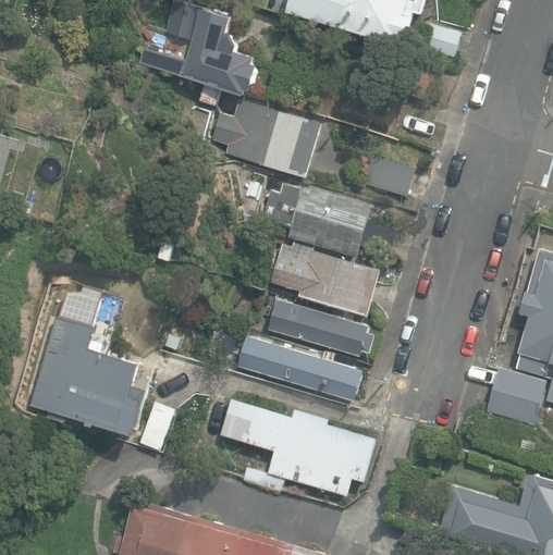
[(163,35),(188,42),(199,8),(174,0),(163,35)]
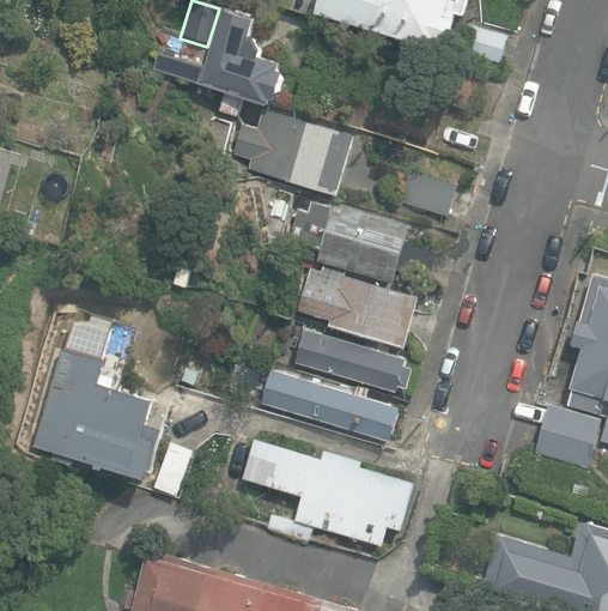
[(317,0),(314,16),(435,49),(436,43),(448,46),(455,20),(451,19),(456,1),(461,1),(460,0),(317,0)]
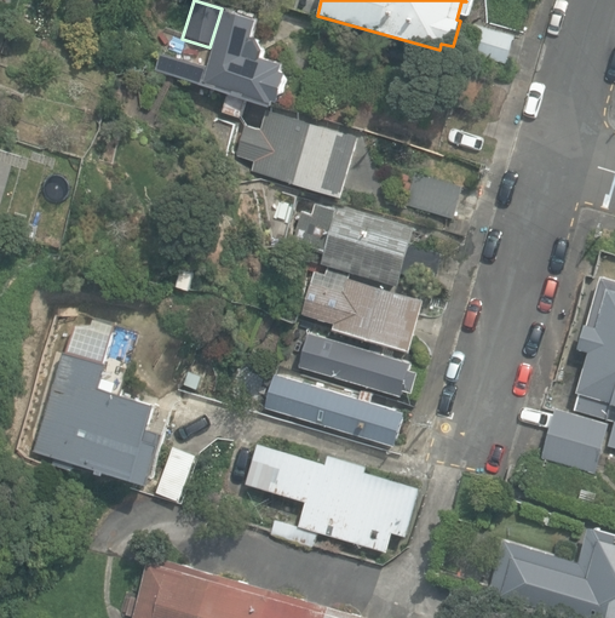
[(174,78),(274,107),(276,102),(281,103),(289,73),(283,70),(285,63),(264,57),(266,50),(259,36),(254,36),(259,21),(223,11),(206,68),(157,56),(154,68),(173,72),(174,78)]
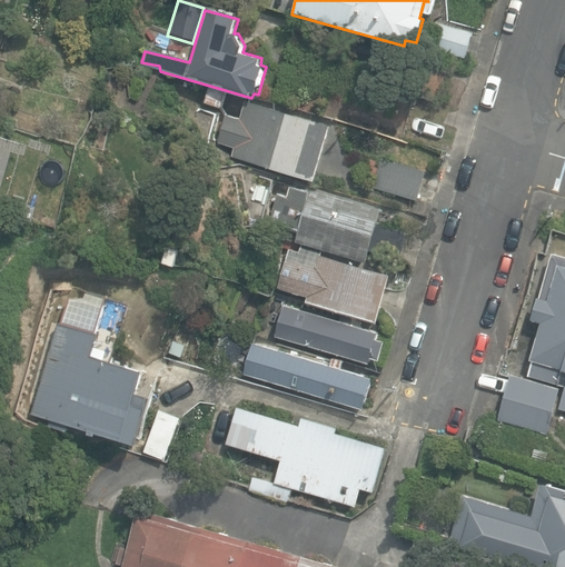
[(425,47),(463,59),(469,36),(432,25),(425,47)]
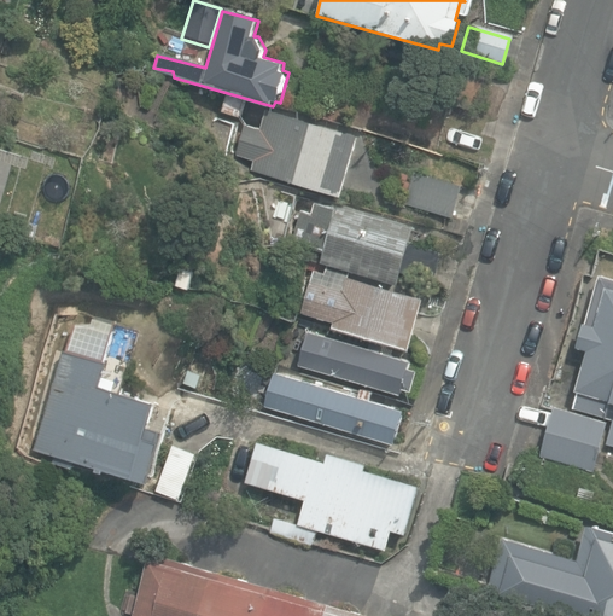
[(220,112),(238,117),(243,102),(226,96),(220,112)]
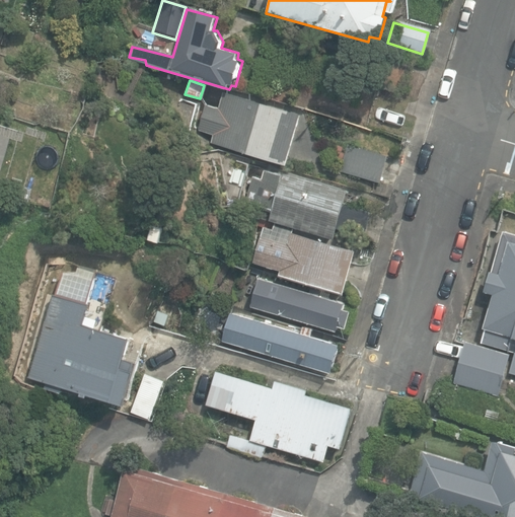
[(210,145),(288,166),(302,116),(223,93),(219,108),(205,104),(198,132),(213,136),(210,145)]
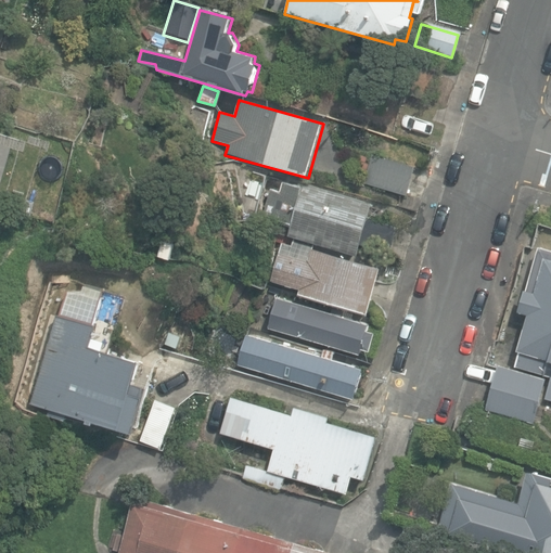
[(361,184),(406,197),(414,168),(369,155),(361,184)]
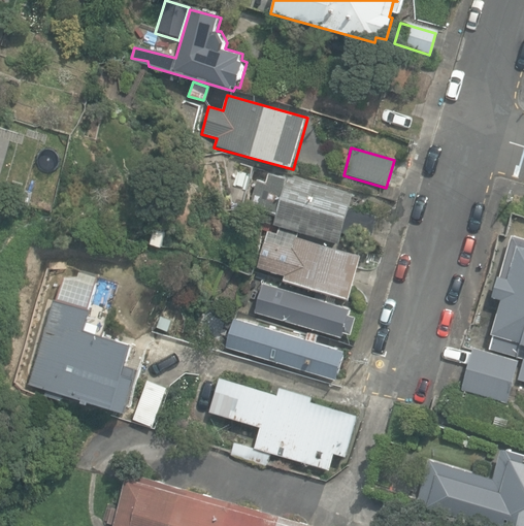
[(342,234),(349,211),(354,194),(288,175),(287,178),(268,173),(265,184),(258,182),(250,207),(276,215),(273,225),(339,244),(342,234)]
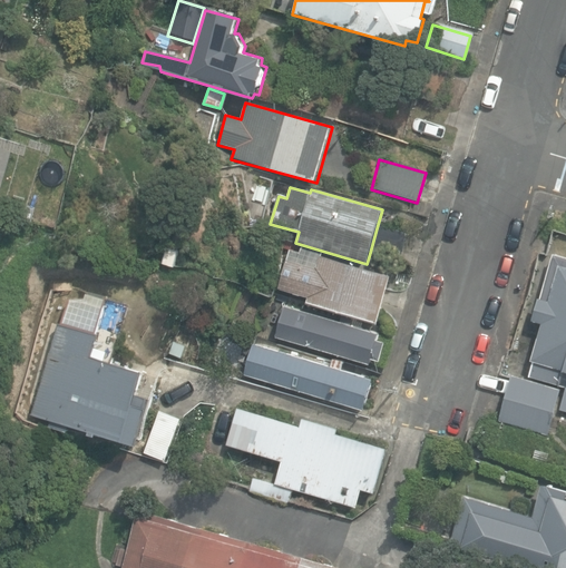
[(565,258),(553,255),(539,299),(537,299),(529,322),(540,325),(529,362),(532,362),(528,376),(564,388),(557,411),(565,413),(565,258)]
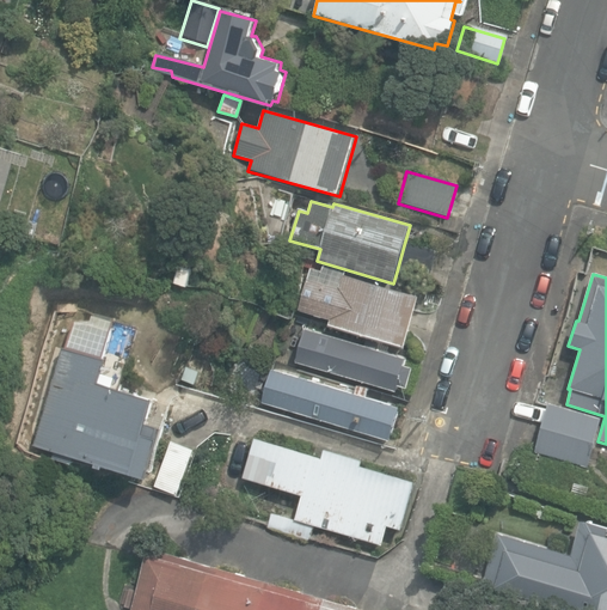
[(325,328),(403,349),(417,297),(341,275),(337,288),(305,280),(295,312),(326,321),(325,328)]
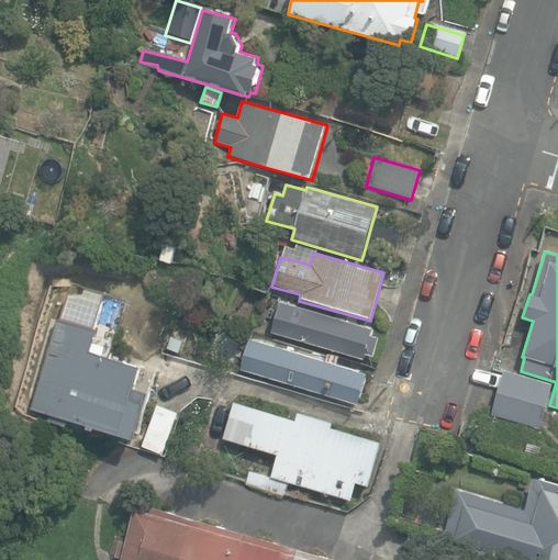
[(31,409),(137,439),(147,403),(132,399),(142,367),(89,353),(96,331),(93,331),(103,297),(66,286),(31,409)]
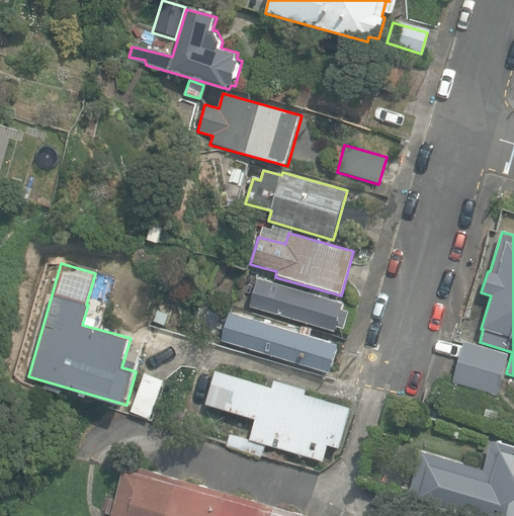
[(248,307),(335,332),(337,326),(344,329),(349,313),(341,310),(343,305),(256,279),(248,307)]
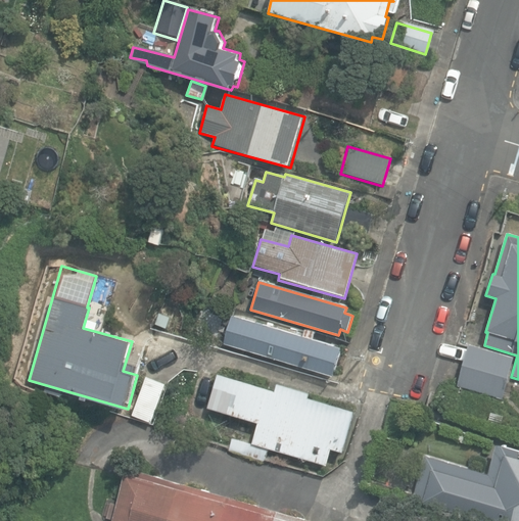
[(166,336),(171,322),(150,316),(146,330),(166,336)]
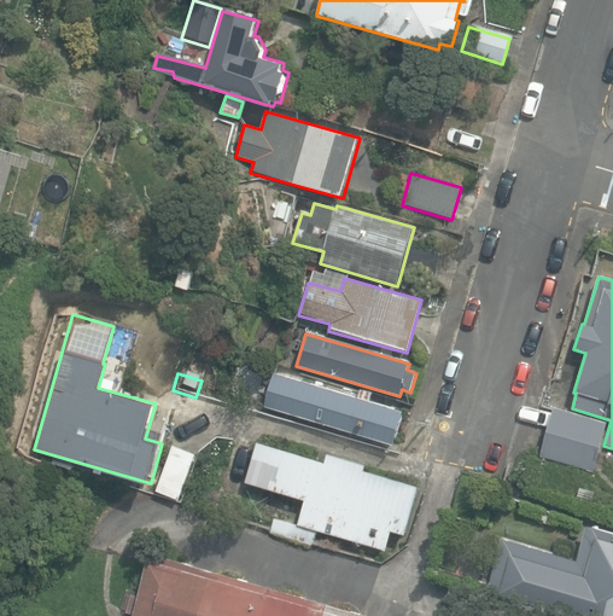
[(262,408),(392,446),(402,413),(368,402),(371,394),(358,390),(356,399),(272,375),(262,408)]
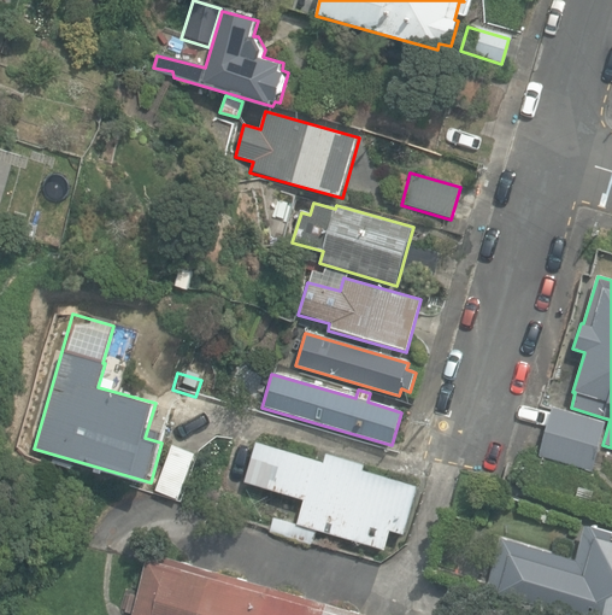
[(536,457),(590,473),(606,422),(552,406),(536,457)]
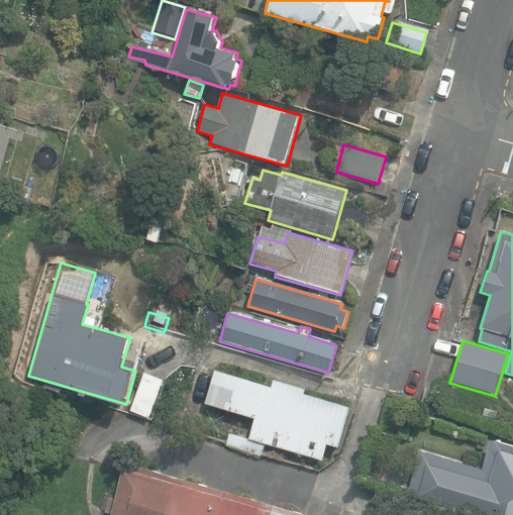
[(248,438),(320,460),(326,442),(337,445),(349,406),(304,392),(305,388),(273,379),(271,387),(212,370),(203,403),(254,418),(248,438)]
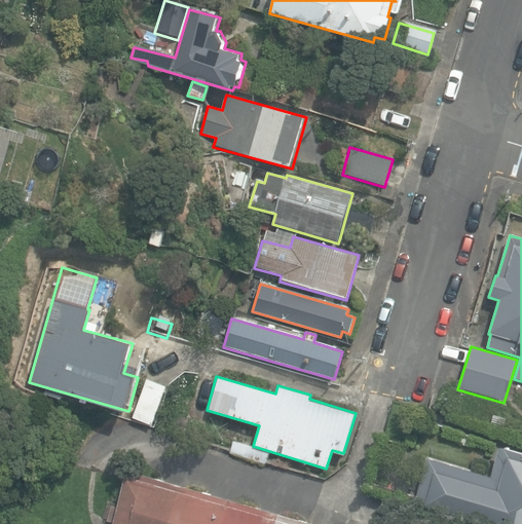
[(132,419),(149,426),(162,387),(146,381),(132,419)]
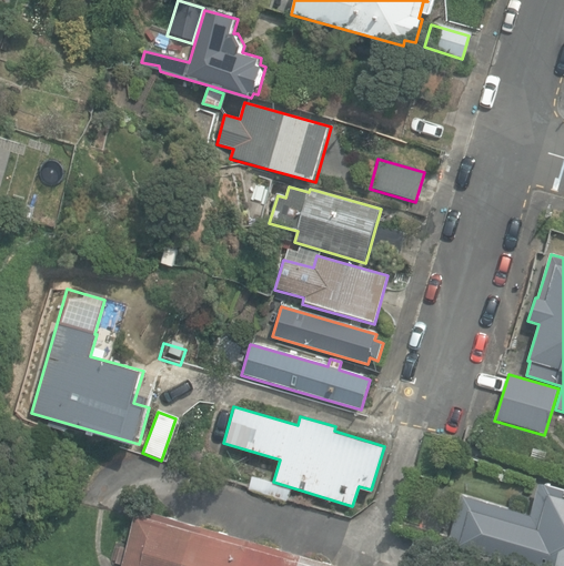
[(247,492),(285,504),(289,489),(251,478),(247,492)]
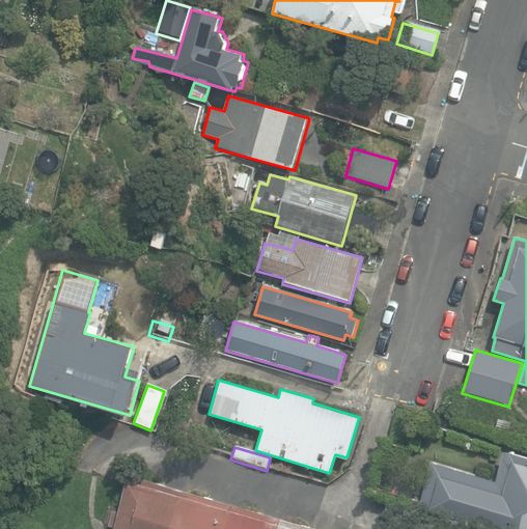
[(526,528),(526,457),(506,452),(484,528),(526,528)]
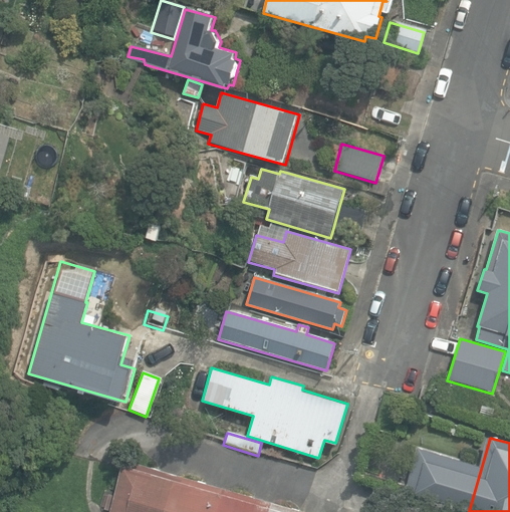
[(165,511),(175,477),(122,462),(108,511),(165,511)]
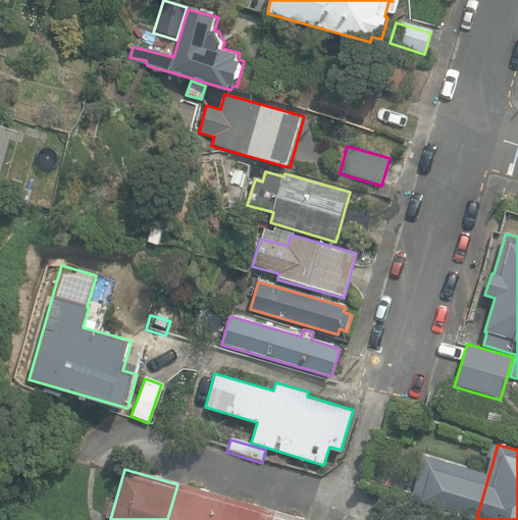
[(368,486),(380,490),(384,478),(372,474),(368,486)]
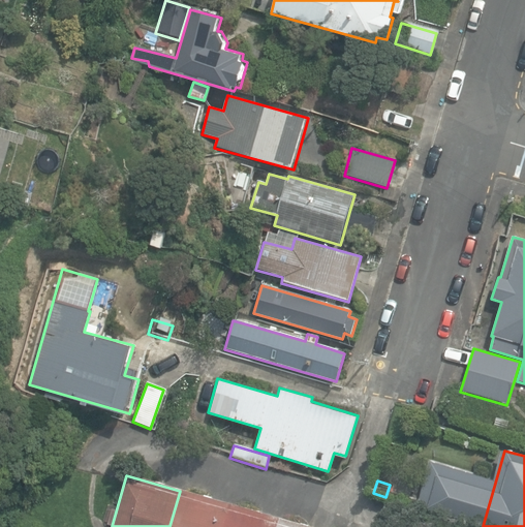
[(224,526),(232,505),(180,491),(170,526),(224,526)]
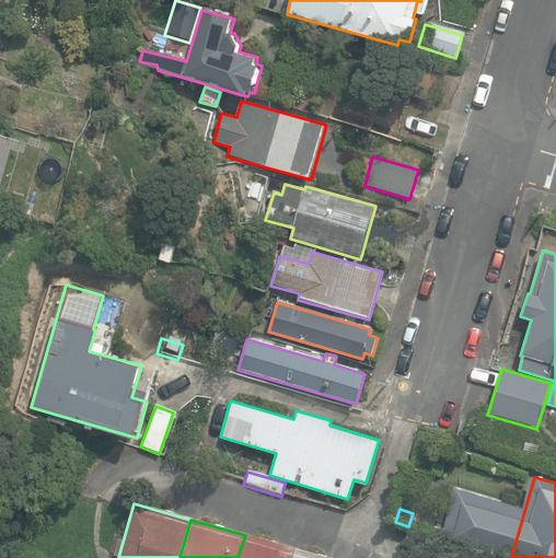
[(293,557),(297,550),(245,535),(238,557),(293,557)]
